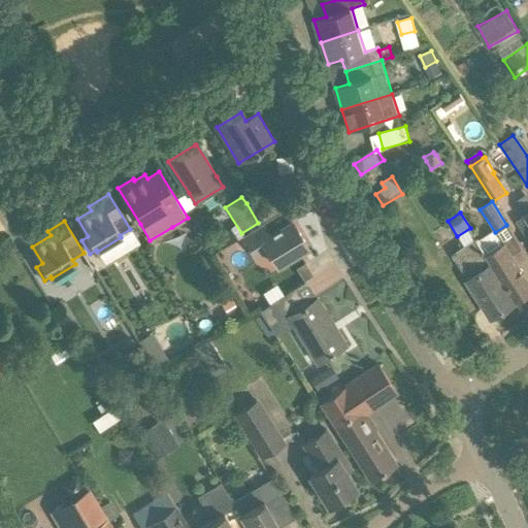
[(292,221),(272,233),(266,222),(242,235),(256,259),(269,251),(277,265),(307,248),(292,221)]
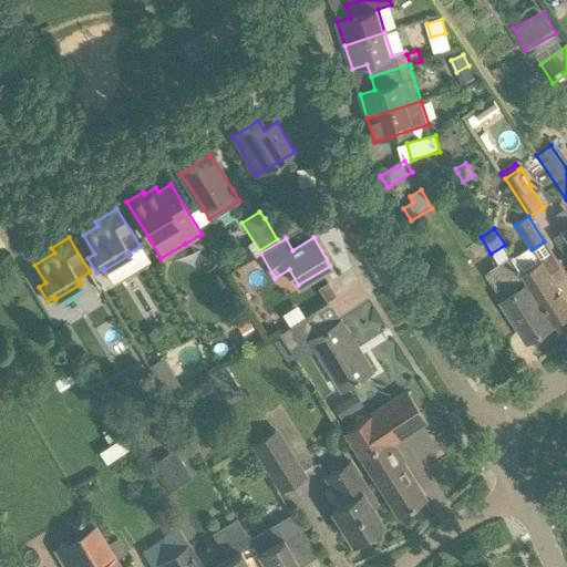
[(533,337),(555,322),(523,274),(512,256),(485,274),(526,336),(533,337)]
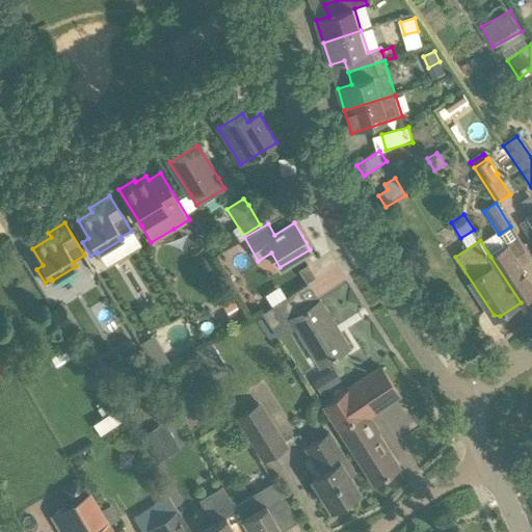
[(490,257),(521,302),(531,295),(531,281),(508,244),(490,257)]
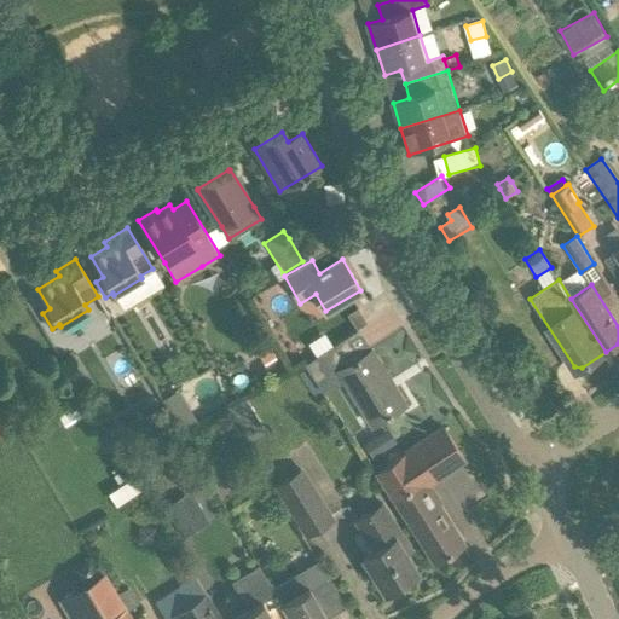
[(347,313),(356,328),(366,322),(357,307),(347,313)]
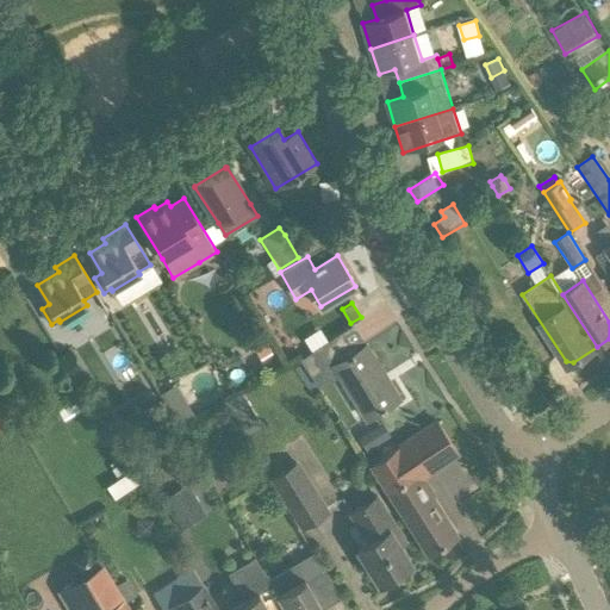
[(353,325),(300,356),(335,412),(354,400),(366,419),(400,398),(366,343),(365,344),(353,325)]
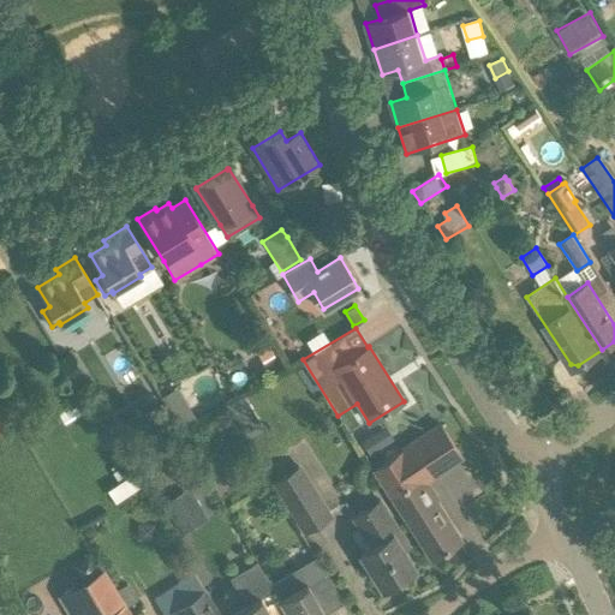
[(262,360),(275,351),(264,335),(260,338),(254,336),(248,341),(246,348),(250,354),(258,354),(262,360)]
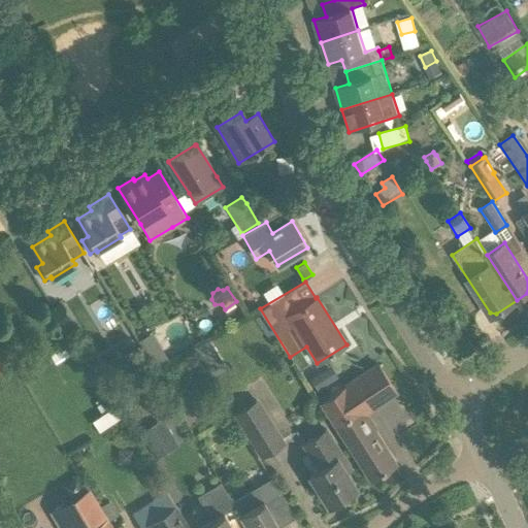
[(138,341),(154,367),(168,359),(152,332),(138,341)]
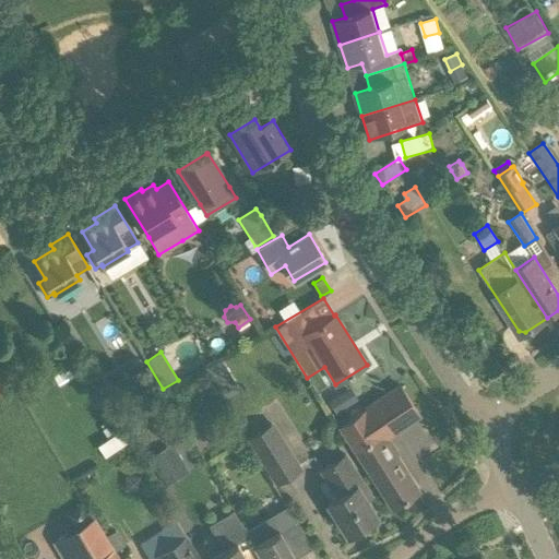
[(239,390),(222,360),(206,369),(225,399),(239,390)]
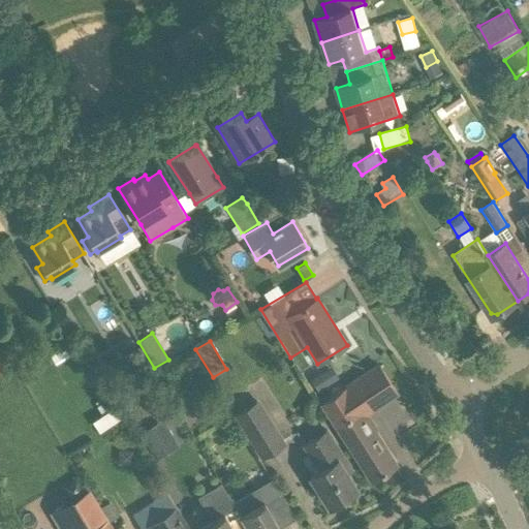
[(56,365),(79,351),(73,342),(51,356),(56,365)]
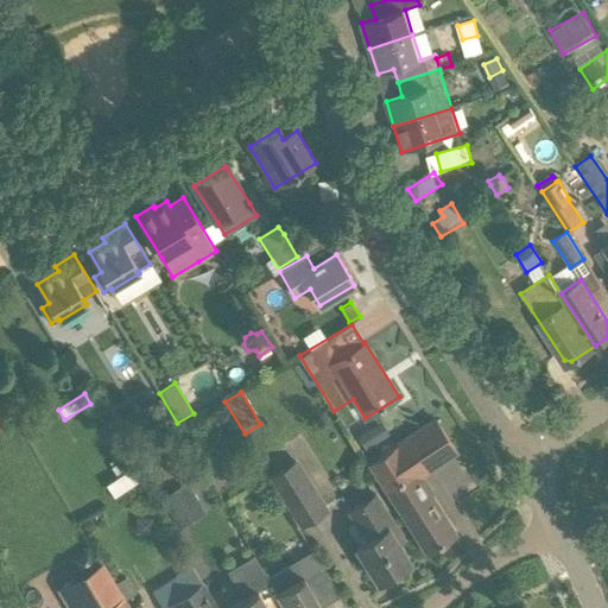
[(455,533),(418,476),(456,451),(436,419),(369,462),(426,552),(455,533)]
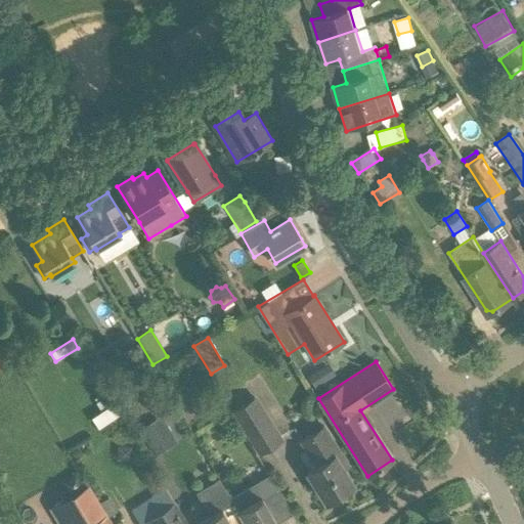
[(314,387),(324,382),(317,368),(307,375),(314,387)]
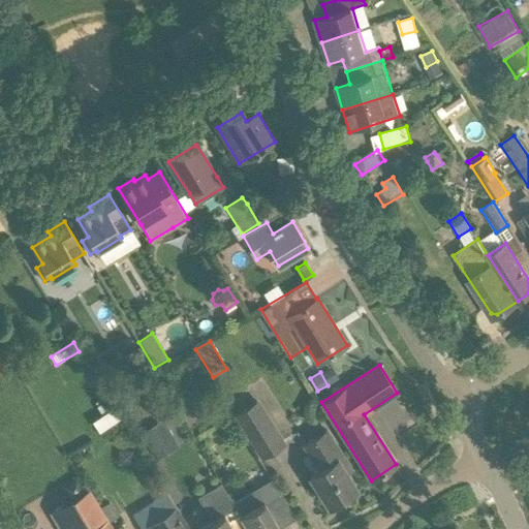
[(126,407),(135,395),(127,390),(118,401),(126,407)]
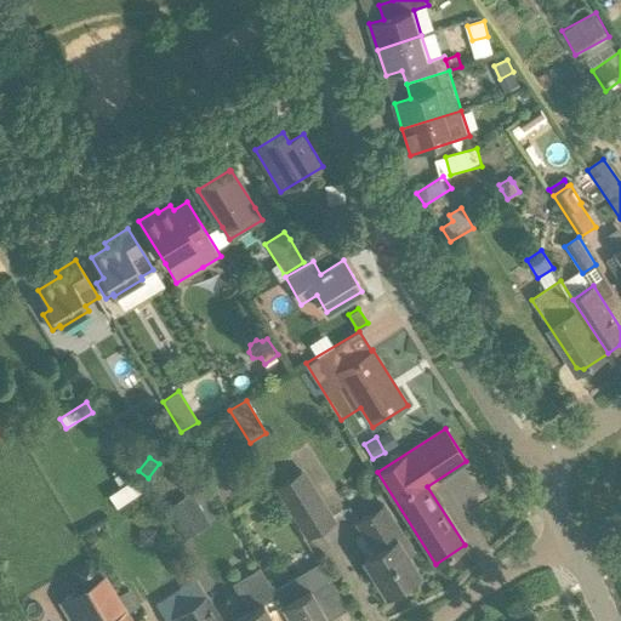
[(208,474),(217,490),(238,477),(228,462),(208,474)]
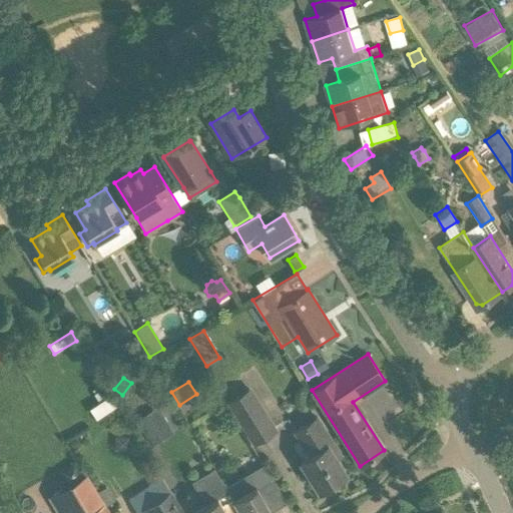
[(99,402),(110,395),(105,387),(94,395),(99,402)]
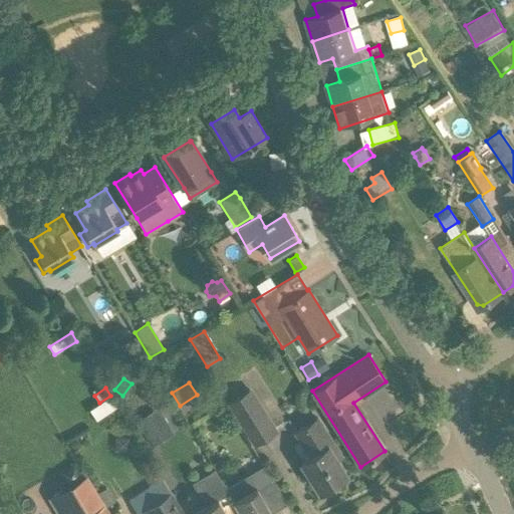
[(255,443),(275,430),(250,390),(229,403),(255,443)]
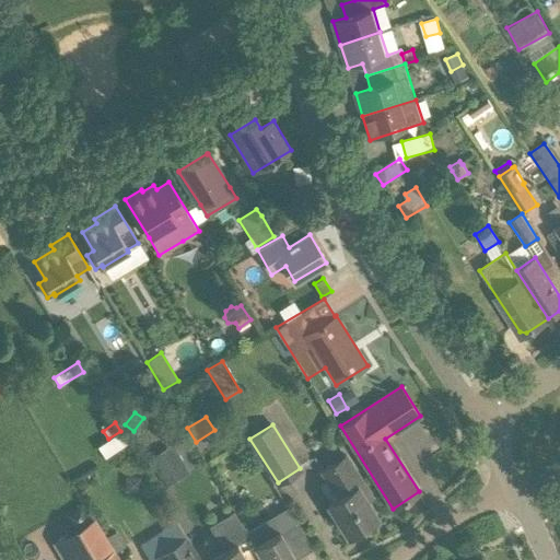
[(105,454),(128,441),(124,432),(100,445),(105,454)]
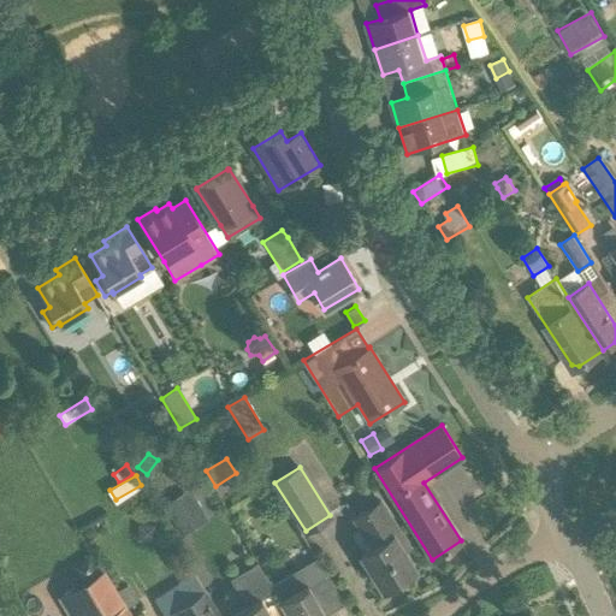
[(208,520),(190,489),(163,505),(182,537),(208,520)]
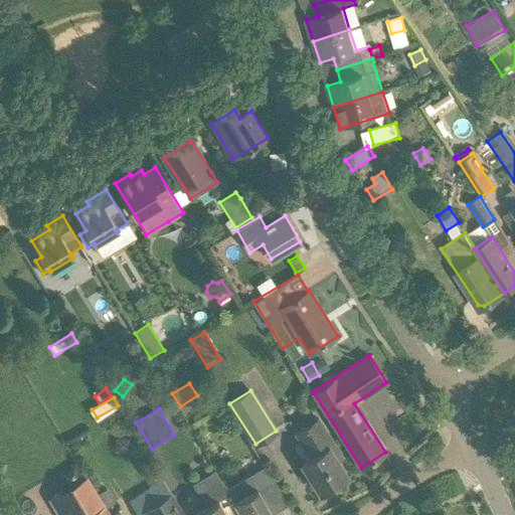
[(319,420),(297,435),(312,459),(303,465),(320,493),(346,476),(337,460),(342,457),(319,420)]
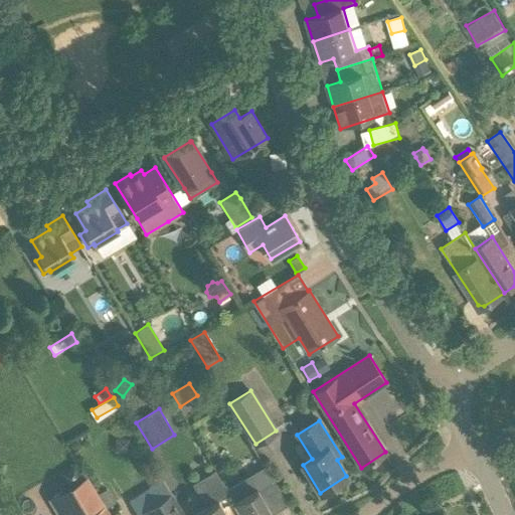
[(241,514),(234,503),(235,503),(221,479),(216,482),(213,476),(195,486),(207,506),(194,514),(195,514),(241,514)]
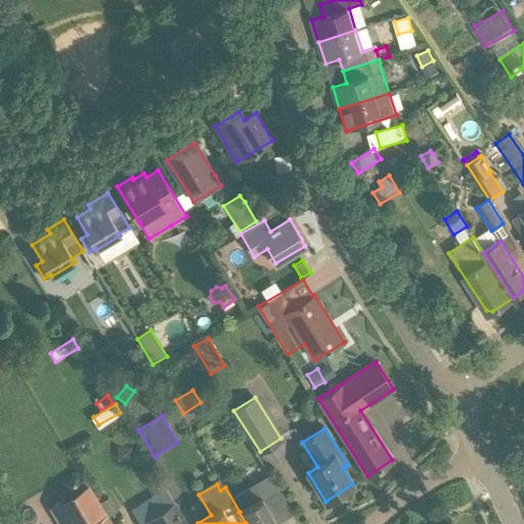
[(111,523),(105,515),(88,485),(52,507),(62,523),(111,523)]
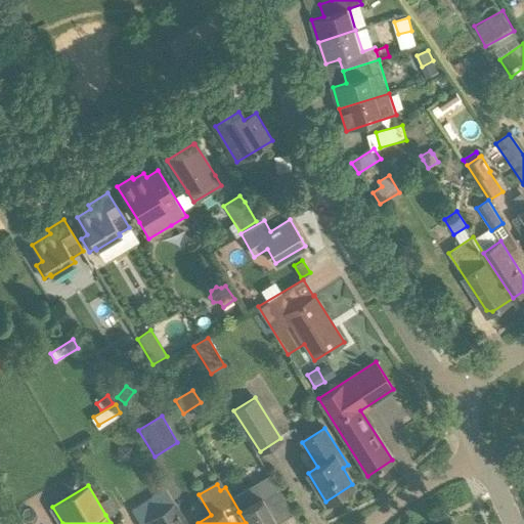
[(238,512),(246,523),(275,523),(293,514),(277,487),(239,512),(238,512)]
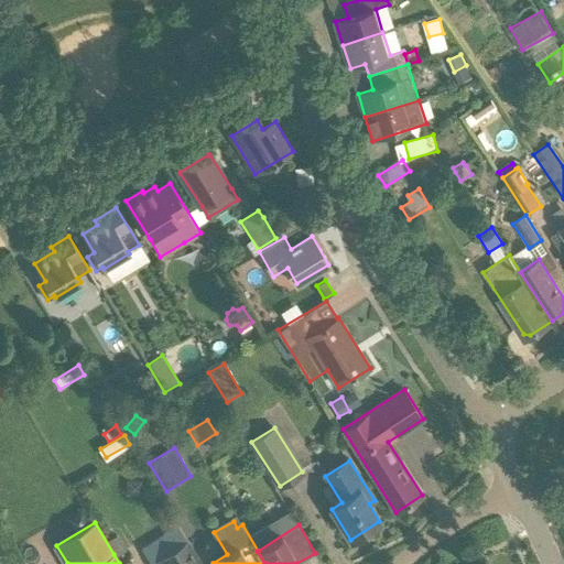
[(202,563),(180,525),(143,546),(152,562),(151,562),(151,563),(202,563)]
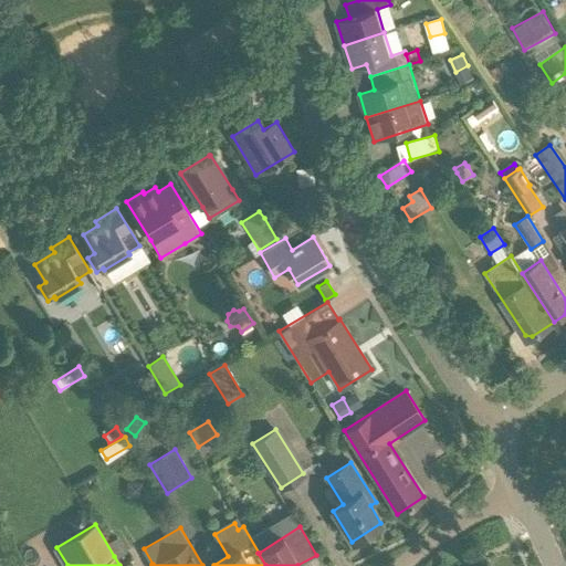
[(117,538),(108,544),(118,558),(127,553),(117,538)]
